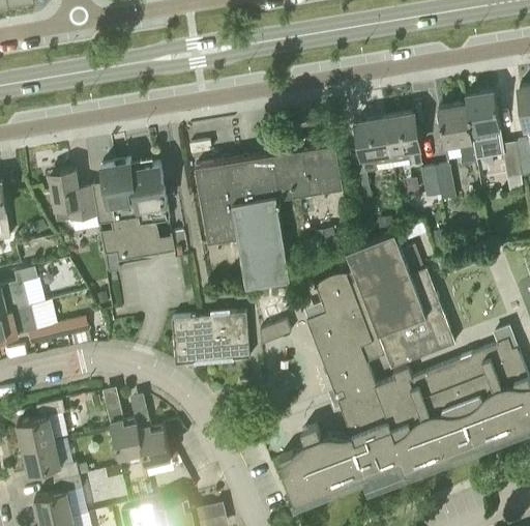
[(529,85),(520,87),(528,136),(529,135),(529,85)]
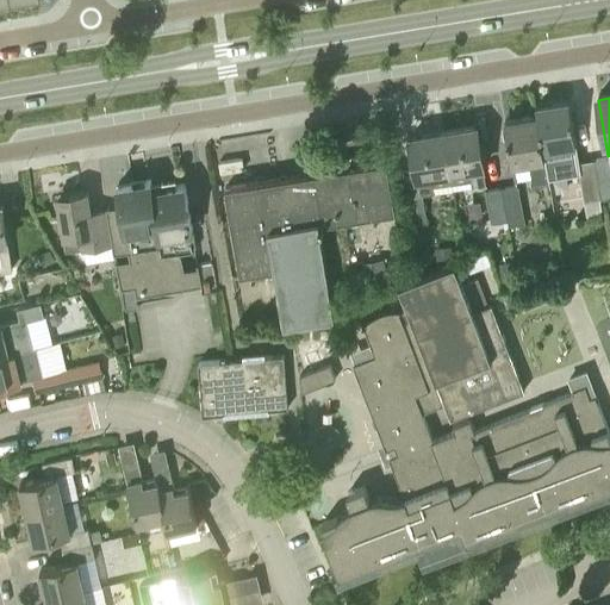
[(576,150),(577,149),(570,105),(536,110),(539,119),(545,153),(545,155),(549,182),(579,176),(578,167),(576,150)]
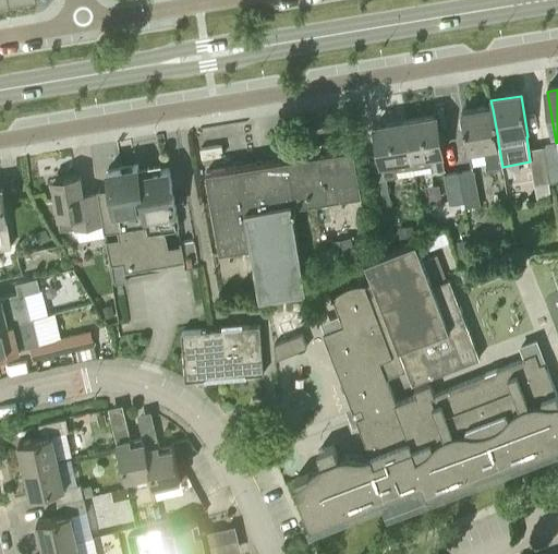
[(502,167),(498,142),(498,140),(493,109),(462,115),(470,155),(485,153),(488,173),(502,171),(502,167)]
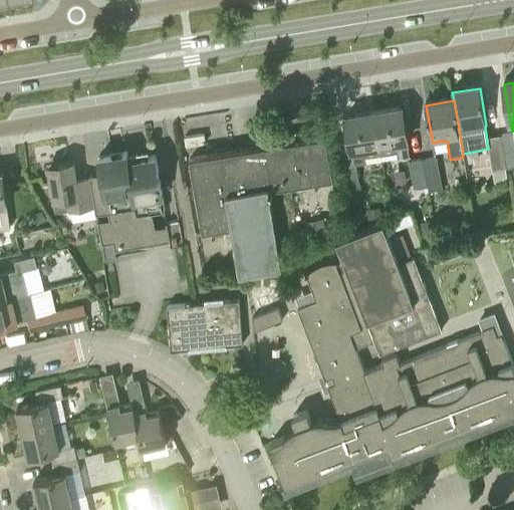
[(399,161),(410,160),(402,109),(374,114),(381,158),(398,156),(399,161)]
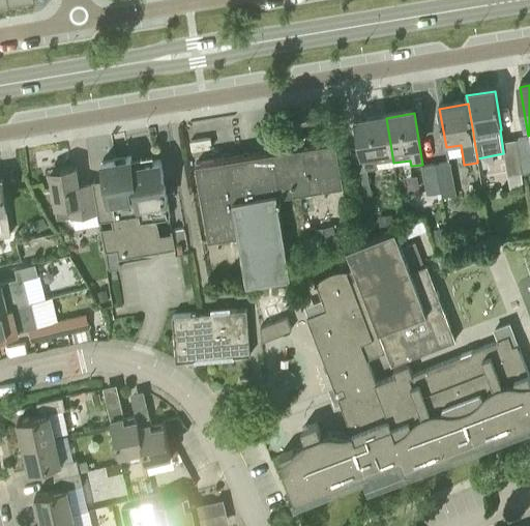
[(394,169),(393,163),(386,118),(356,122),(362,156),(350,158),(353,179),(358,210),(373,208),(366,173),(378,172),(394,169)]
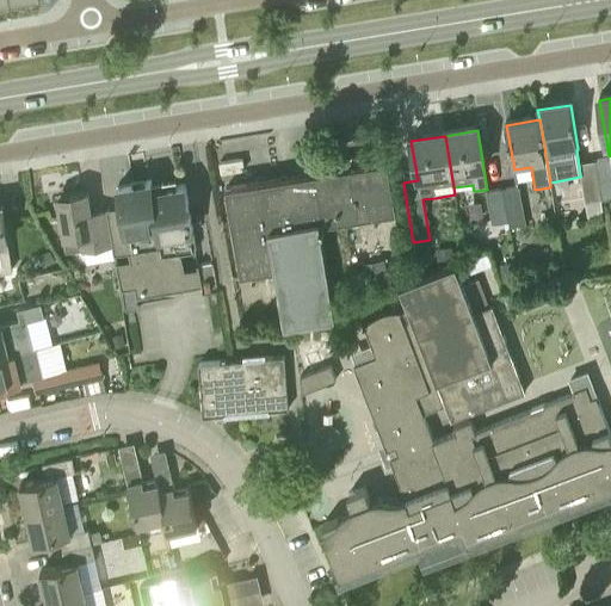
[(594,165),(600,204),(610,202),(610,169),(610,161),(594,165)]
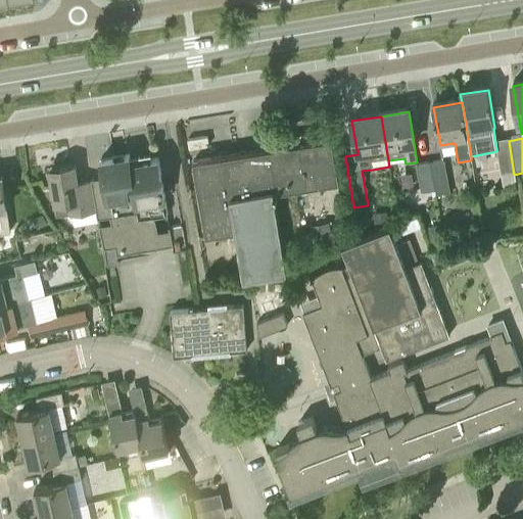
[(502,177),(514,175),(509,141),(495,143),(496,151),(502,177)]
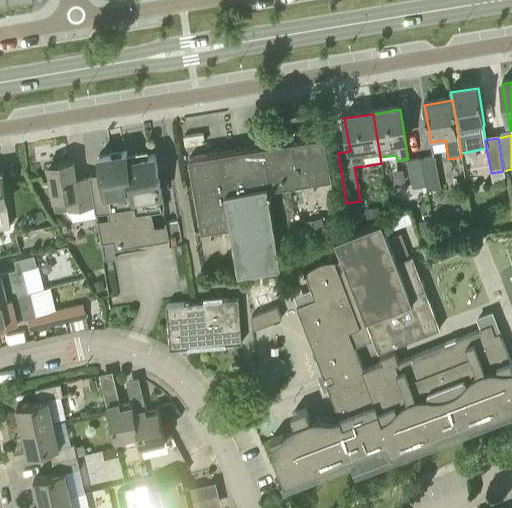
[(292,190),(303,188),(331,184),(324,139),(292,144),(292,146),(260,151),(260,149),(189,161),(201,237),(232,231),(239,277),(280,270),(277,251),(269,198),(271,198),(270,194),(292,190)]
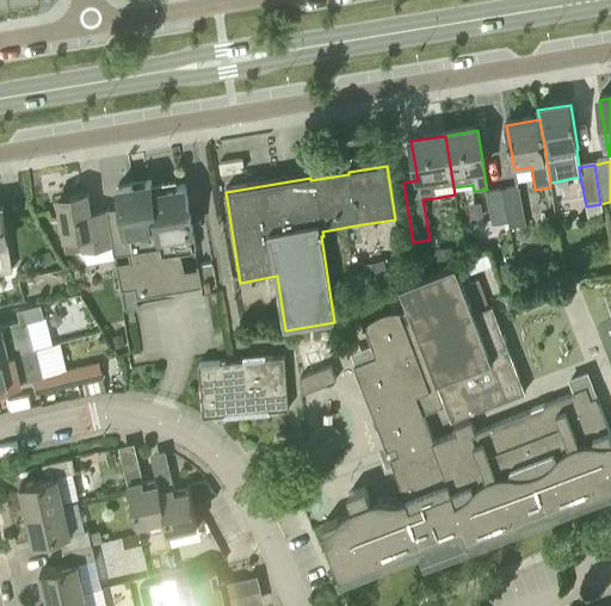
[(106,214),(113,249),(115,258),(128,255),(130,264),(116,266),(121,295),(134,292),(136,302),(202,291),(198,270),(197,270),(197,273),(185,276),(181,257),(196,254),(185,189),(153,193),(152,185),(117,190),(121,206),(106,209),(106,214)]
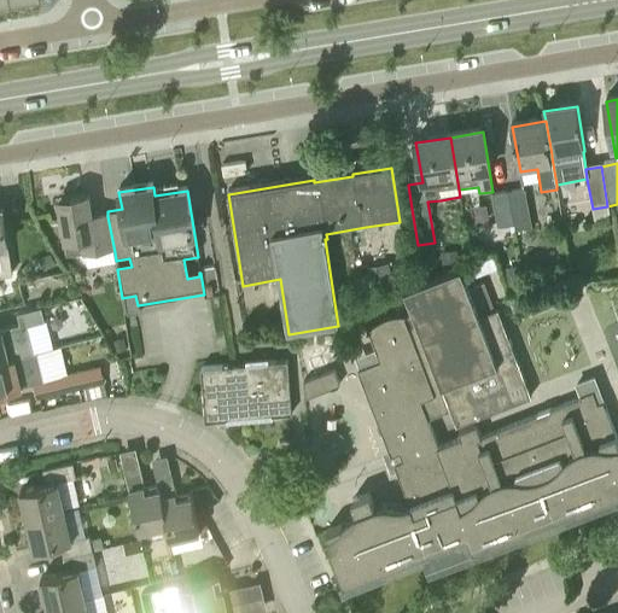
[(509,194),(514,229),(516,235),(531,232),(525,192),(509,194)]
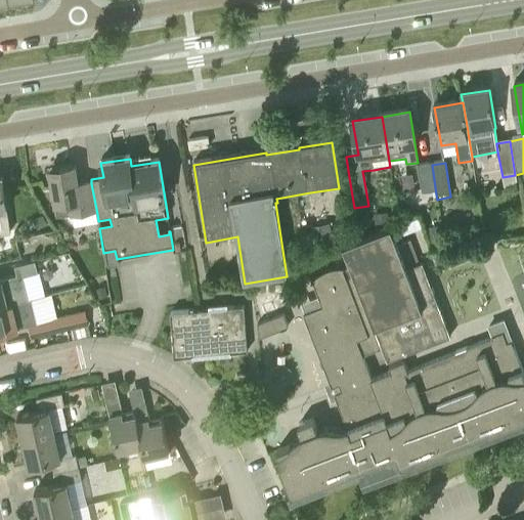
[(423,197),(436,195),(432,165),(419,167),(423,197)]
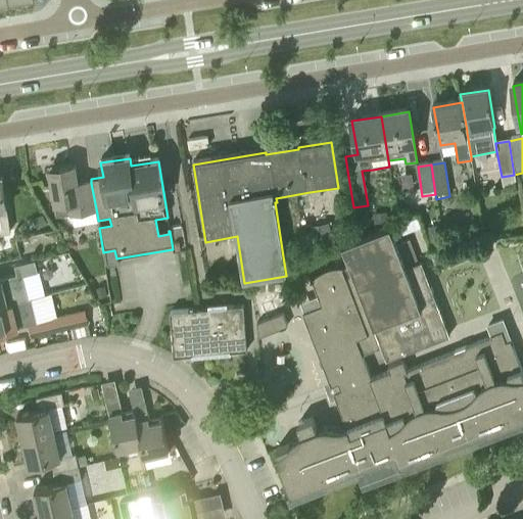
[(56,221),(97,214),(91,183),(79,185),(76,168),(48,172),(56,221)]
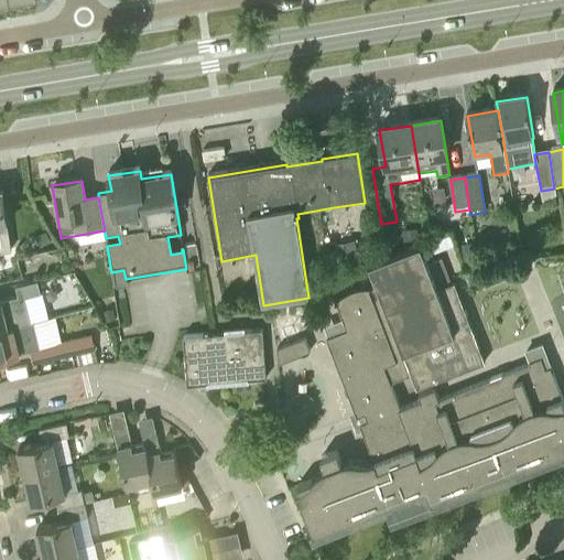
[(2,255),(12,254),(2,194),(0,194),(0,251),(0,254),(2,254),(2,255)]
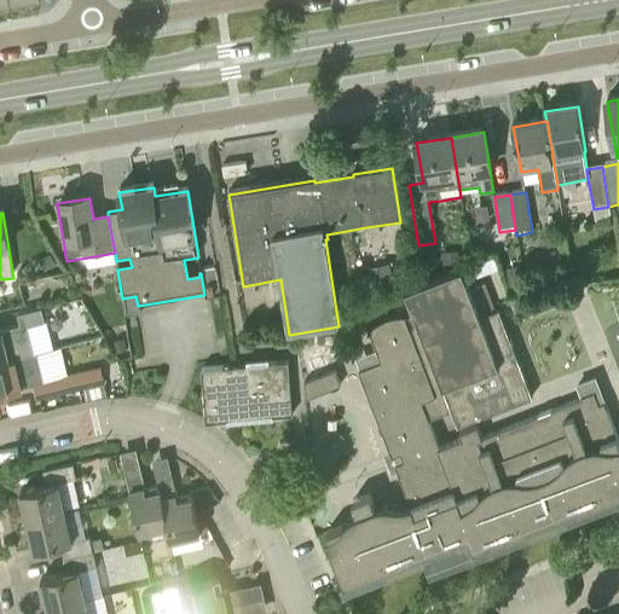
[(457,272),(455,254),(439,255),(441,273),(457,272)]
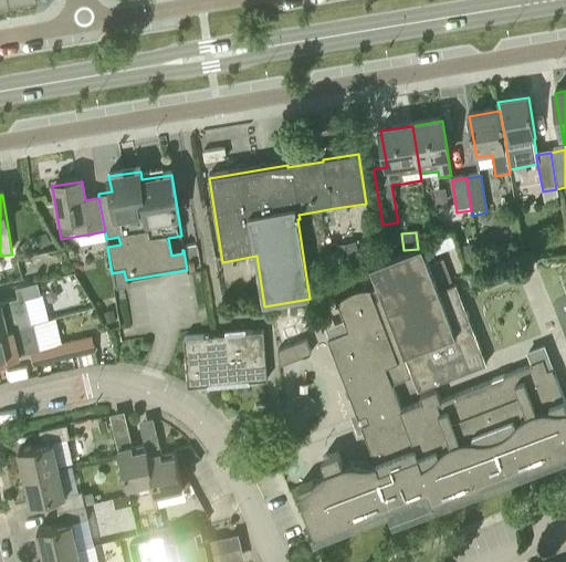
[(51,246),(45,236),(35,241),(41,251),(51,246)]
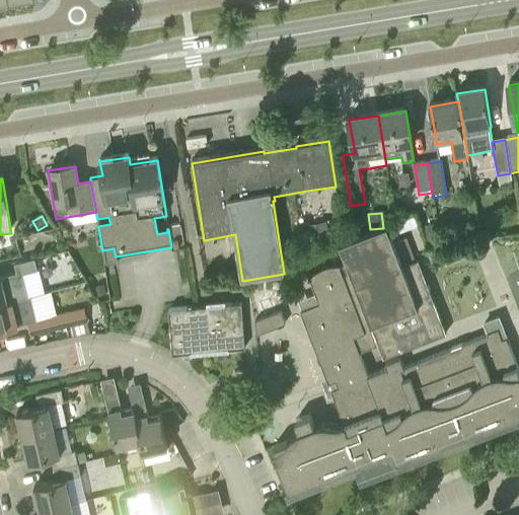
[(328,242),(325,223),(308,226),(311,245),(328,242)]
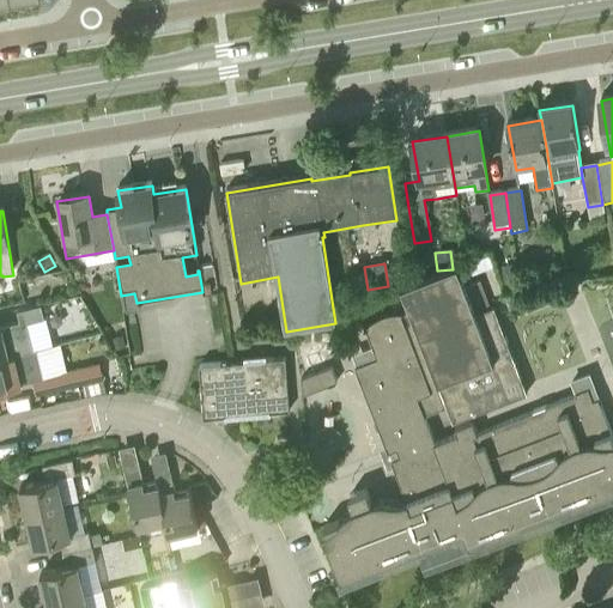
[(517,289),(515,266),(502,267),(504,290),(517,289)]
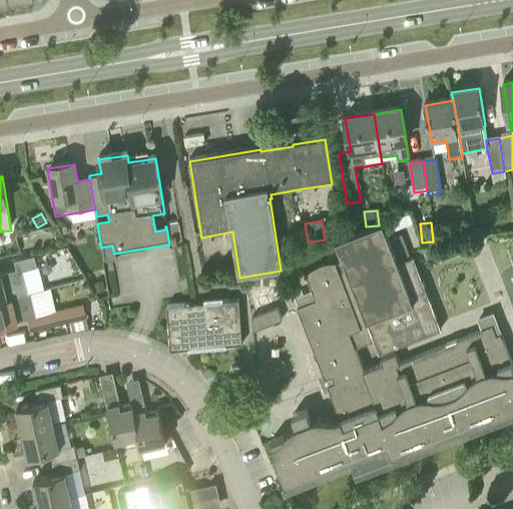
[(170,249),(182,247),(178,224),(166,226),(169,244),(170,249)]
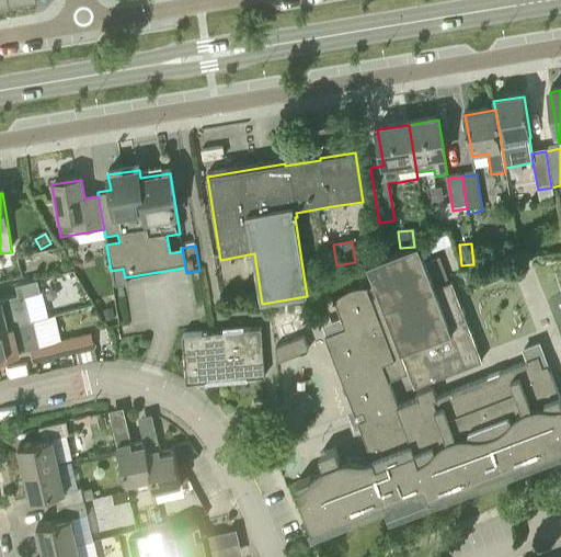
[(462,366),(465,371),(482,363),(451,284),(449,285),(439,260),(426,265),(419,246),(400,253),(389,258),(367,265),(380,299),(409,375),(414,389),(435,382),(433,378),(462,366)]
